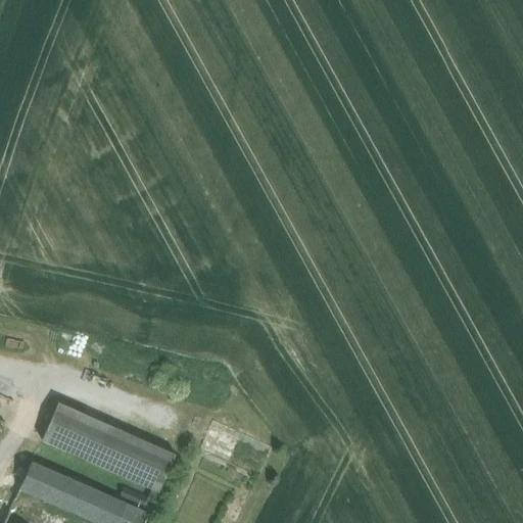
[(13,401),(0,394),(0,422),(3,424),(13,401)]
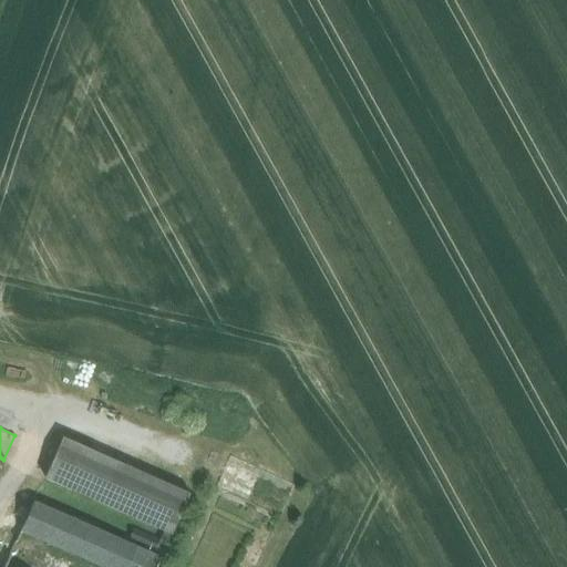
[(138,470),(63,436),(44,477),(120,511),(138,470)]
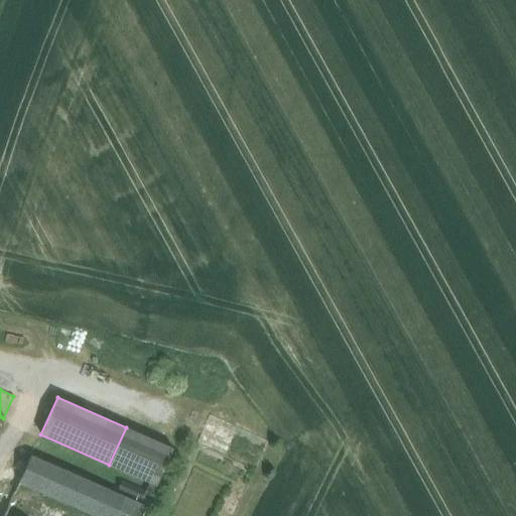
[(268,441),(210,415),(196,444),(255,472),(268,441)]
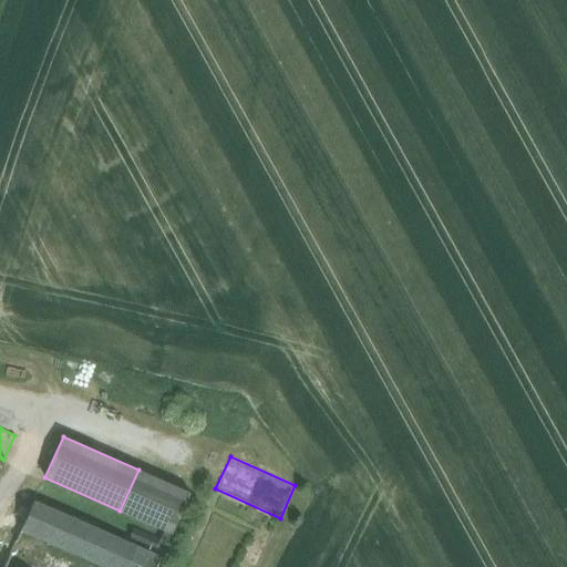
[(189,493),(138,470),(120,511),(164,531),(172,533),(189,493)]
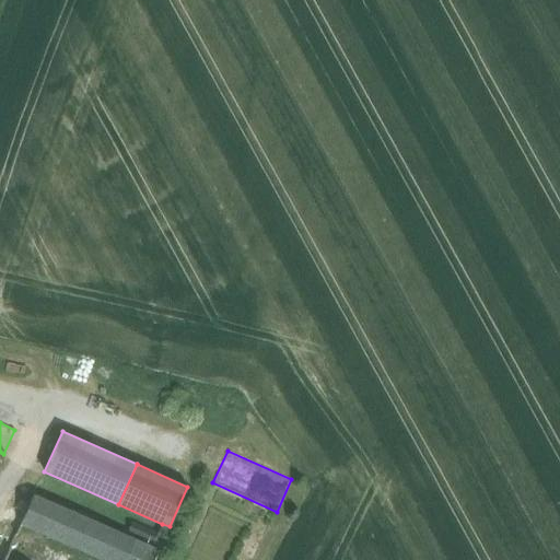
[(153,559),(170,526),(162,524),(151,547),(33,496),(20,523),(104,559),(153,559)]
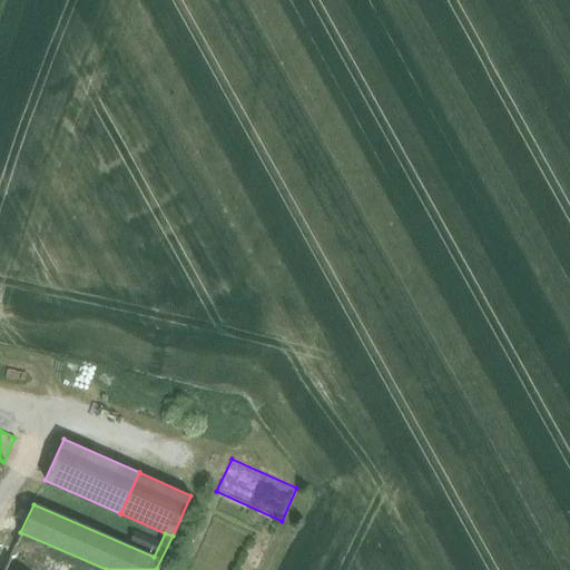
All buildings are outlined.
